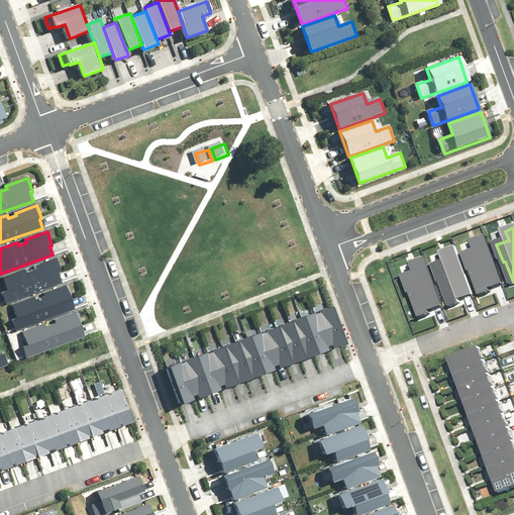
[(479,251),(466,256),(472,273),(475,273),(484,297),(495,292),(494,290),(507,285),(489,236),(475,242),(479,251)]
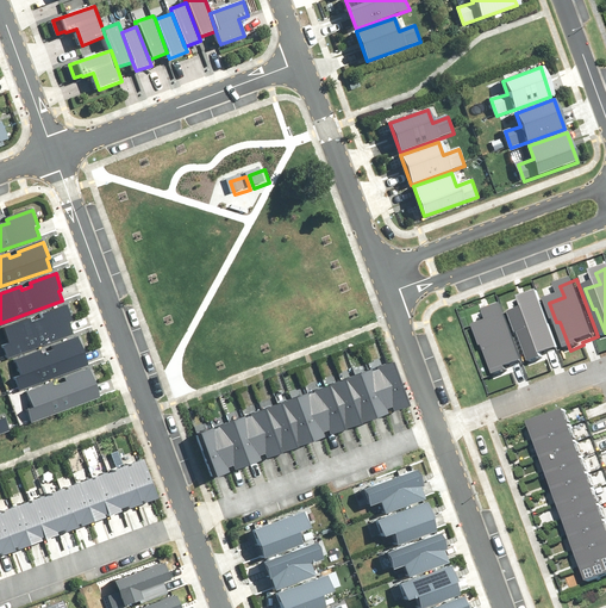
[(528,308),(512,314),(519,334),(523,333),(533,361),(548,355),(547,353),(561,347),(541,291),(523,297),(528,308)]
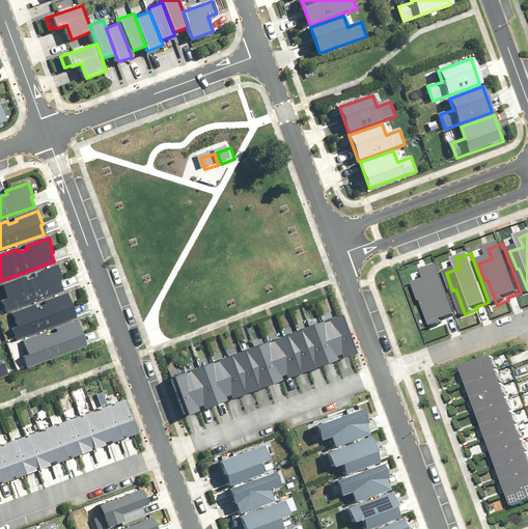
[(429,280),(416,284),(423,302),(425,301),(435,326),(447,322),(446,318),(459,314),(441,265),(425,270),(429,280)]
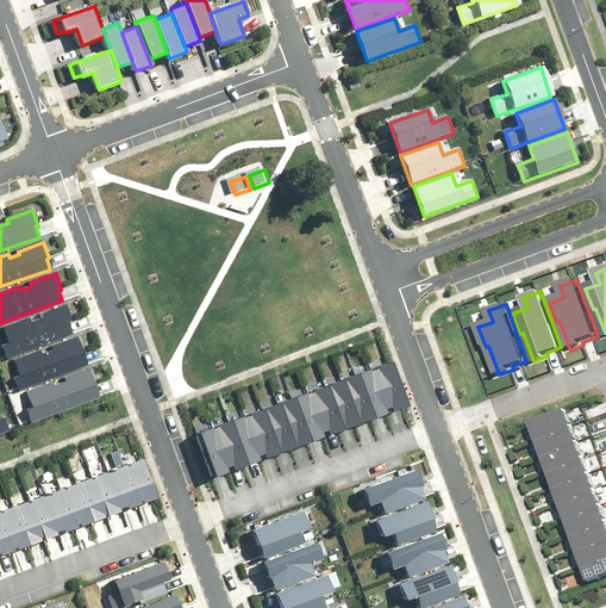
[(8,357),(73,334),(69,323),(73,322),(67,306),(41,316),(42,320),(32,322),(31,318),(4,329),(8,345),(5,346),(8,357)]
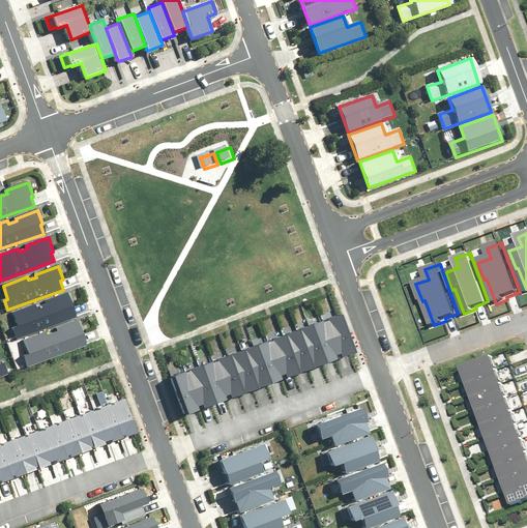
[(18,338),(74,318),(70,309),(72,308),(67,294),(46,301),(47,304),(38,308),(37,304),(12,314),(18,327),(15,328),(18,338)]
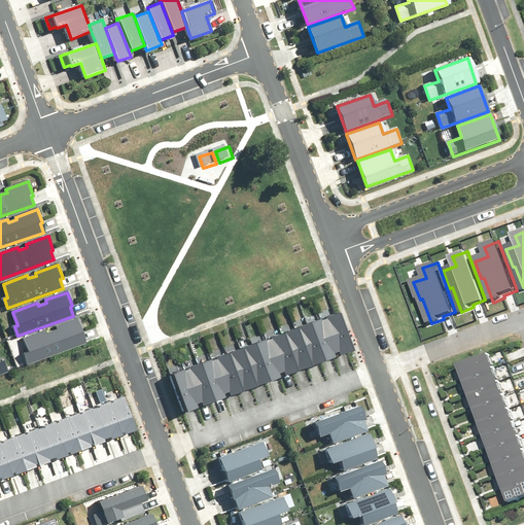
[(347,350),(334,313),(319,318),(333,355),(347,350)]
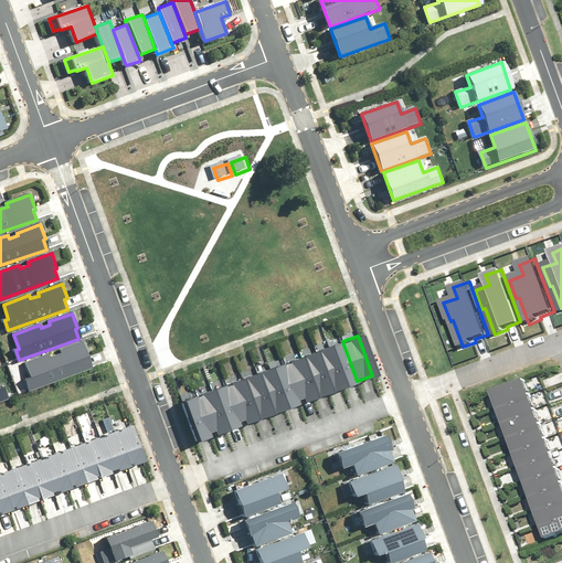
[(357,381),(342,341),(328,347),(342,386),(357,381)]
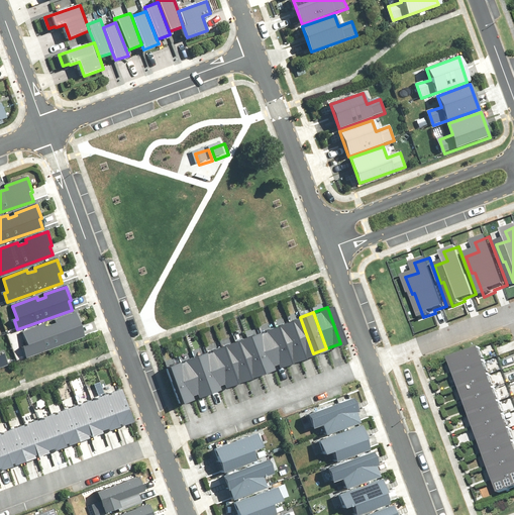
[(28,355),(83,336),(80,327),(83,327),(78,313),(56,321),(57,324),(48,327),(47,324),(24,332),(28,345),(25,346),(28,355)]
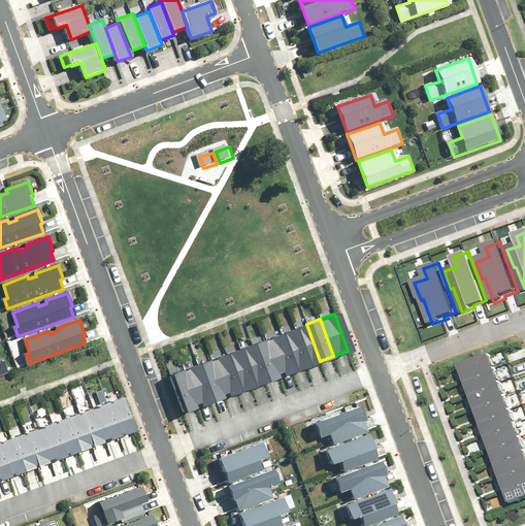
[(320,361),(306,324),(292,329),(305,366),(320,361)]
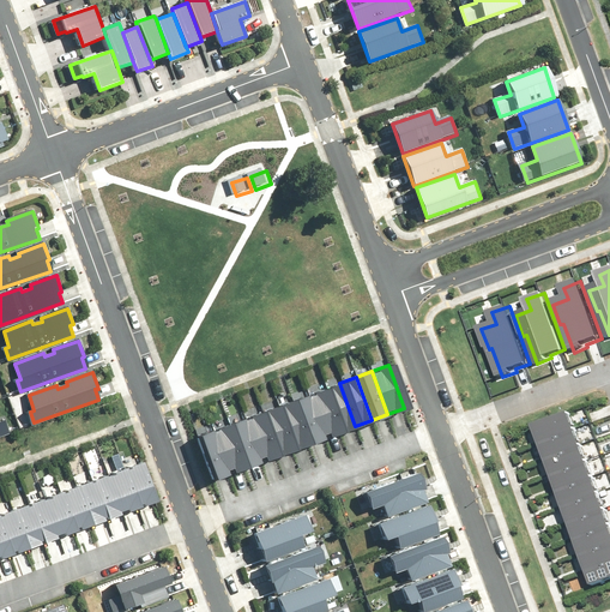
[(355,426),(339,383),(324,389),(339,432),(355,426)]
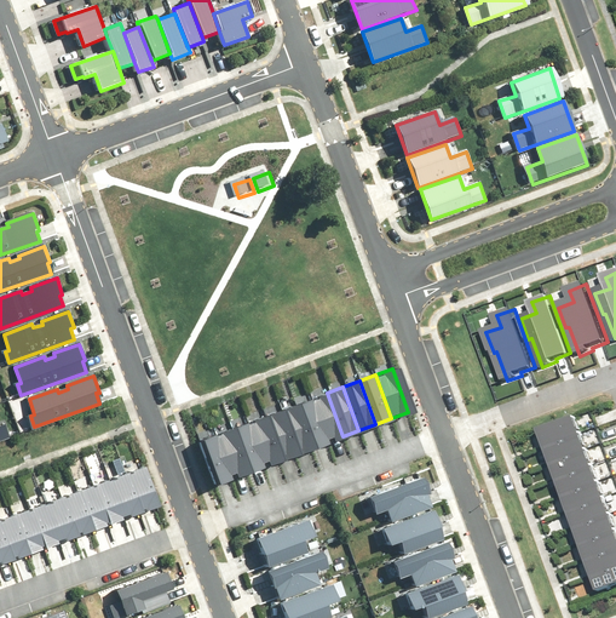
[(343,436),(327,393),(310,399),(326,442),(343,436)]
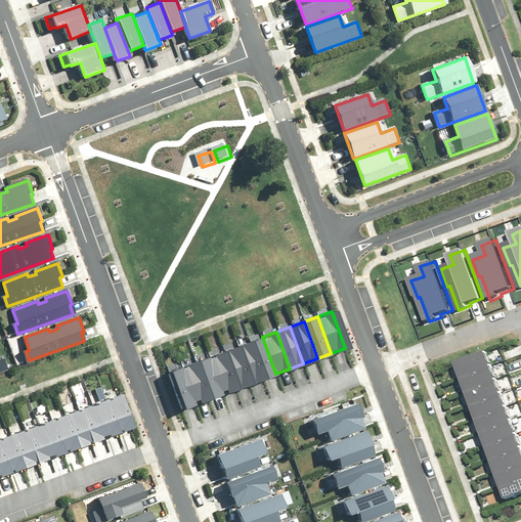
[(275,374),(262,337),(249,342),(262,378),(275,374)]
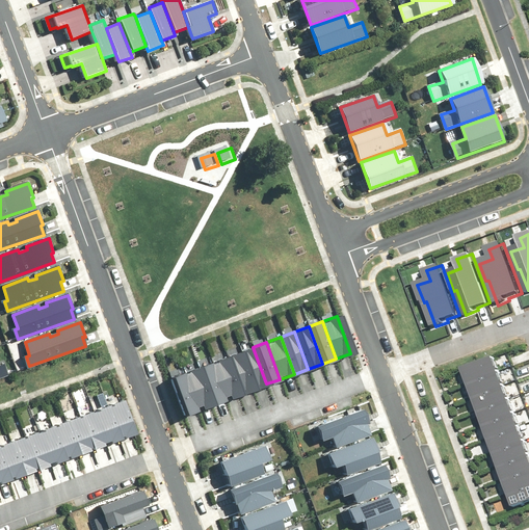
[(266,383),(253,347),(238,351),(252,389),(266,383)]
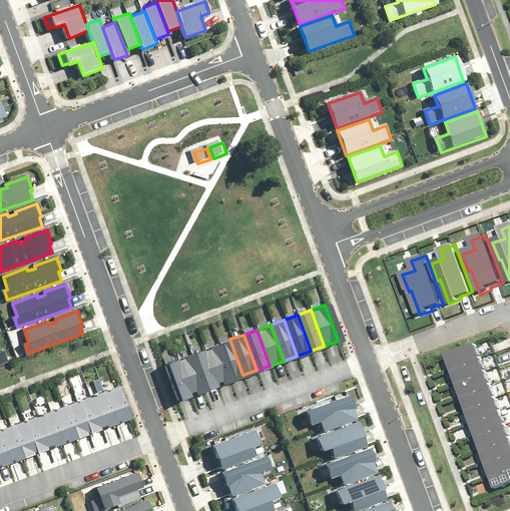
[(242,375),(229,339),(216,344),(229,380),(242,375)]
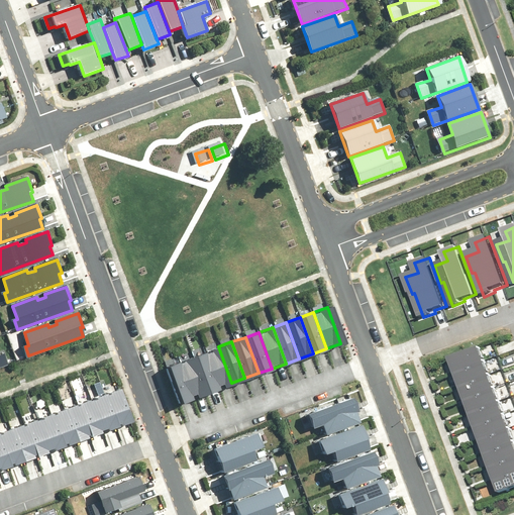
[(231,383),(218,346),(204,351),(217,388),(231,383)]
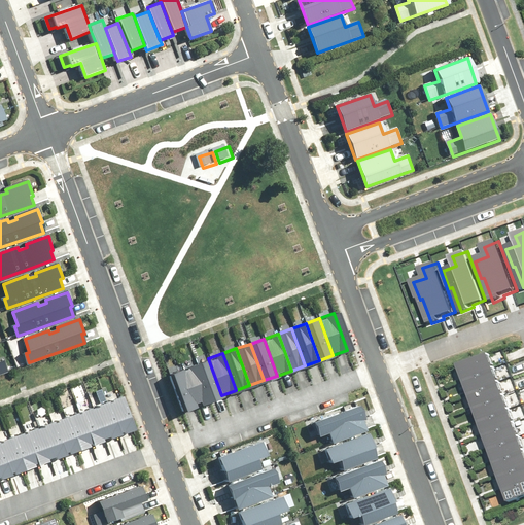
[(491,355),(458,366),(463,380),(496,369),(491,355)]
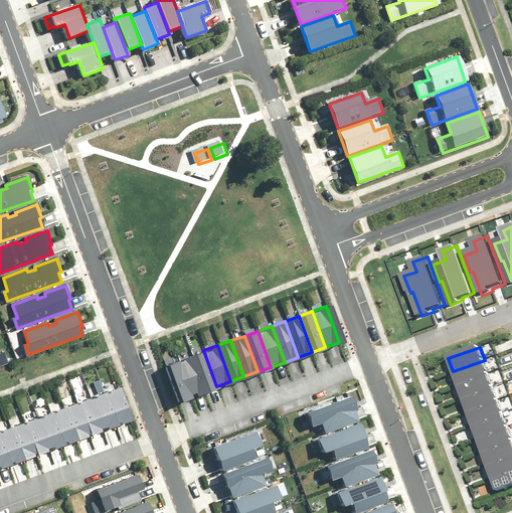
[(216,386),(203,350),(190,355),(203,391),(216,386)]
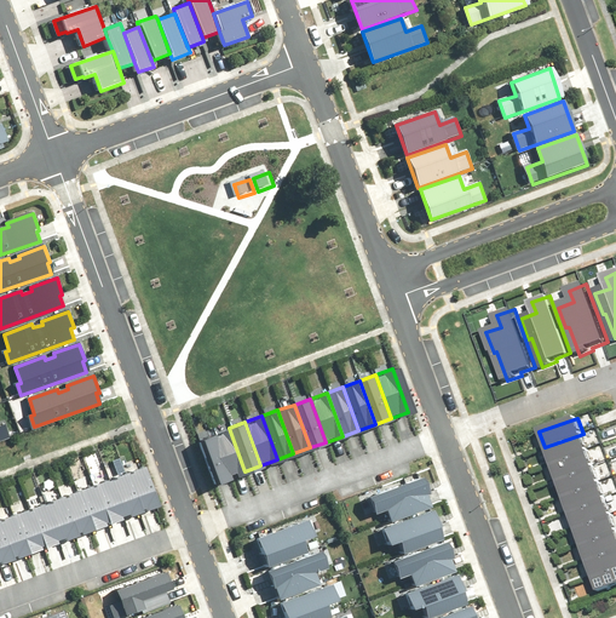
[(245,471),(229,428),(212,434),(228,478),(245,471)]
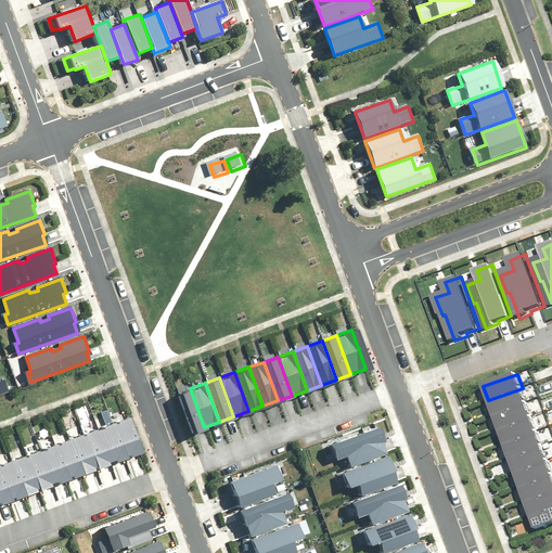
[(204,427),(190,388),(176,394),(190,433),(204,427)]
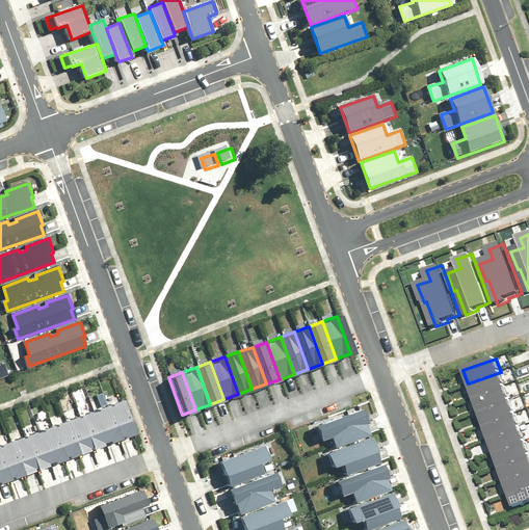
[(501,372),(468,383),(473,397),(505,385),(501,372)]
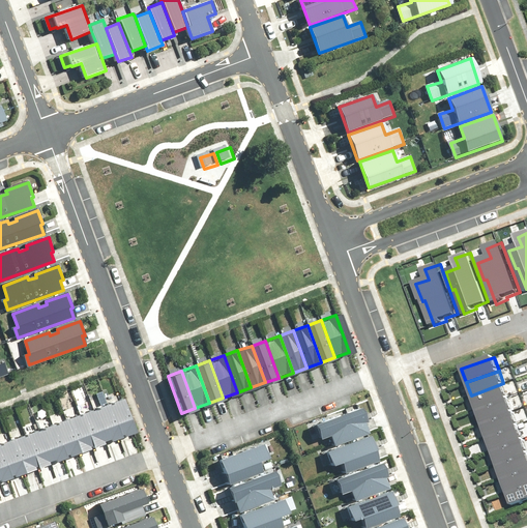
[(503,383),(471,396),(476,409),(508,397),(503,383)]
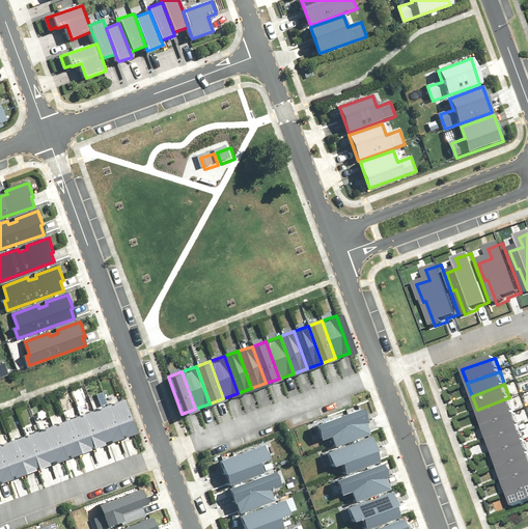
[(509,397),(477,410),(481,423),(515,411),(509,397)]
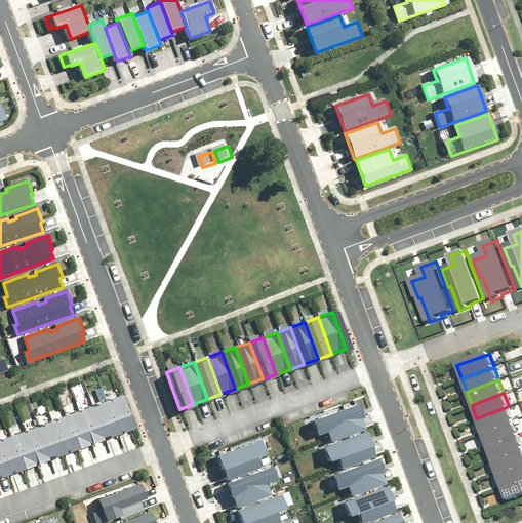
[(130,428),(119,396),(105,401),(116,432),(130,428)]
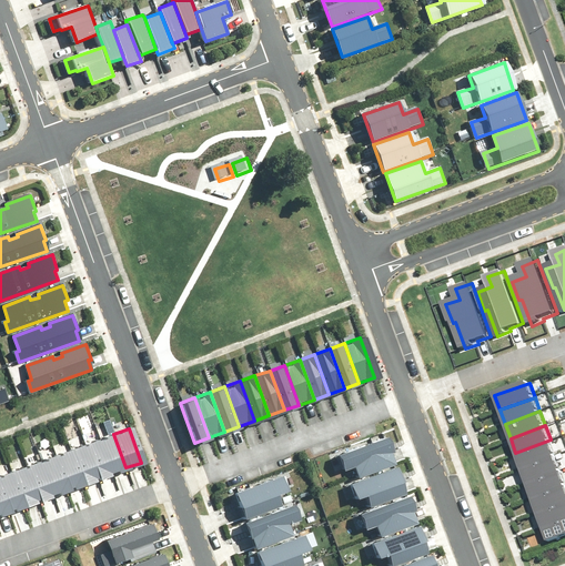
[(125,467),(113,434),(99,438),(111,473),(125,467)]
